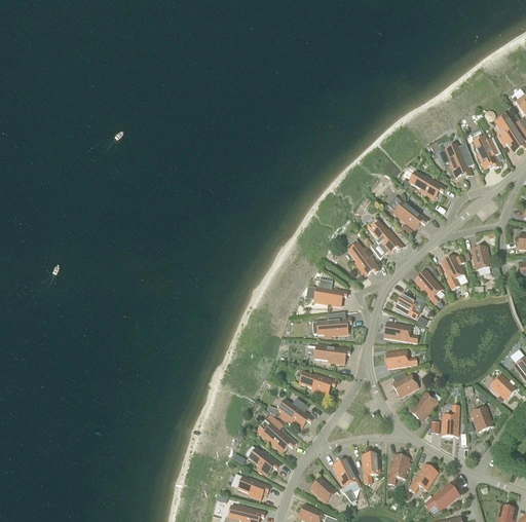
[(524,149),(525,147),(525,140),(517,125),(515,126),(509,117),(498,124),(505,136),(503,137),(513,151),(522,145),(524,149)]
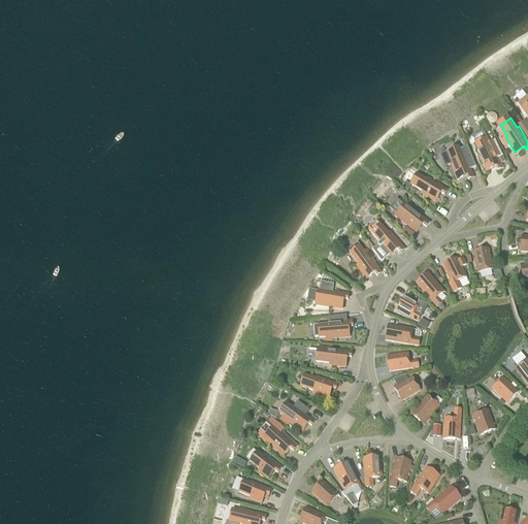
[(488,139),(486,134),(474,140),(481,152),(479,153),(486,168),(495,164),(497,167),(503,165),(500,160),(498,154),(502,152),(495,136),(488,139)]
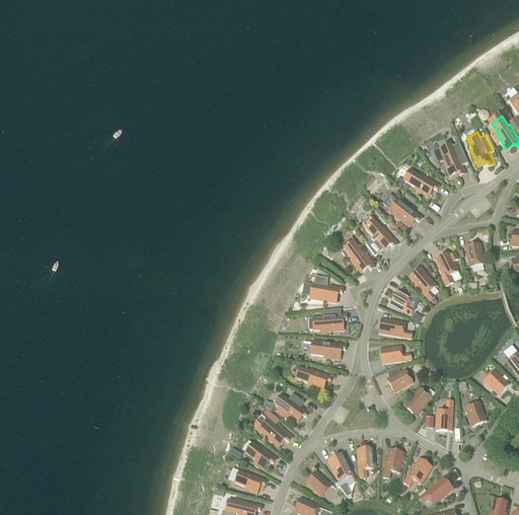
[(460,173),(465,171),(457,150),(455,151),(451,140),(439,145),(444,157),(443,158),(449,173),(458,169),(460,173)]
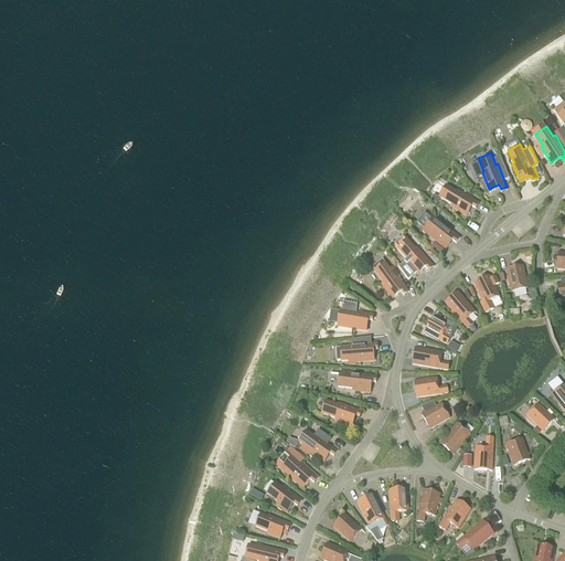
[(476,204),(479,199),(458,187),(457,188),(446,182),(439,193),(451,201),(450,202),(466,212),(471,202),(476,204)]
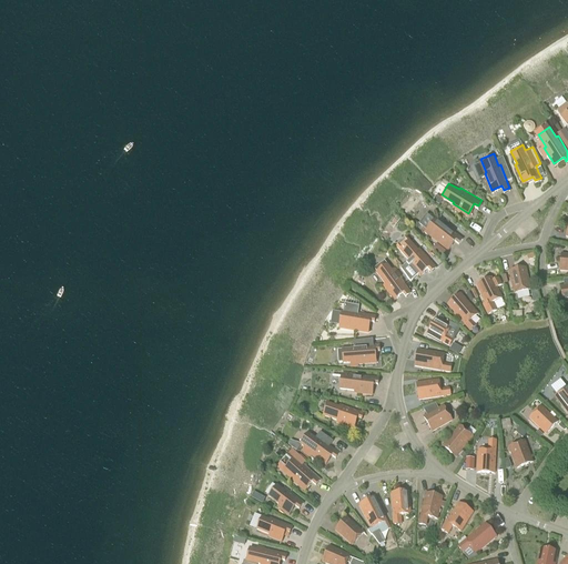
[(458,241),(463,235),(436,214),(425,229),(448,247),(455,238),(458,241)]
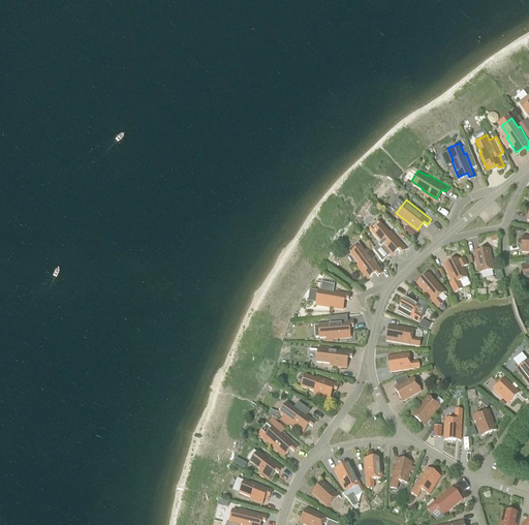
[(389,229),(381,221),(378,218),(369,226),(381,240),(379,241),(373,246),(382,258),(390,252),(391,253),(399,247),(401,250),(406,246),(391,228),(389,229)]
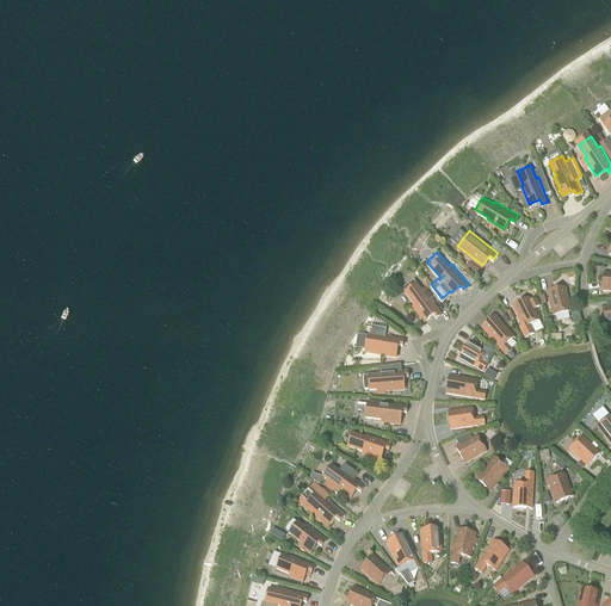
[(469,259),(466,264),(475,271),(479,266),(469,259)]
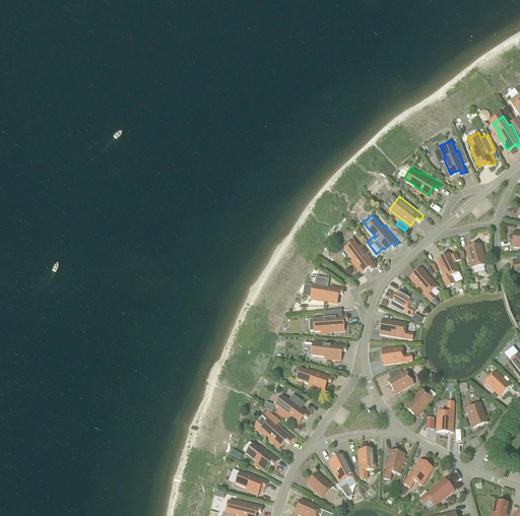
[(371,268),(376,265),(363,247),(361,248),(351,236),(342,243),(345,246),(344,246),(352,257),(350,258),(361,271),(369,265),(371,268)]
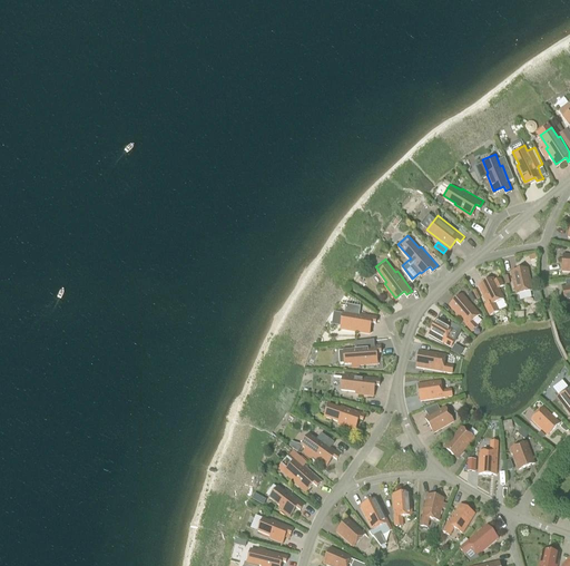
[(516,291),(532,288),(528,264),(511,269),(516,291)]
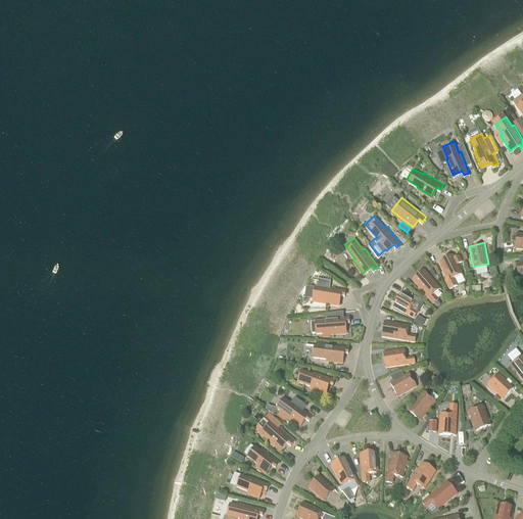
[(447,278),(462,271),(453,251),(438,258),(447,278)]
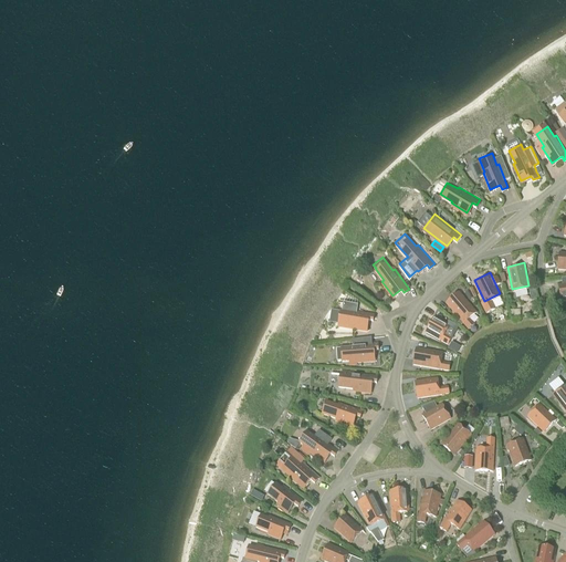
[(459,289),(446,300),(469,326),(474,321),(470,314),(477,309),(459,289)]
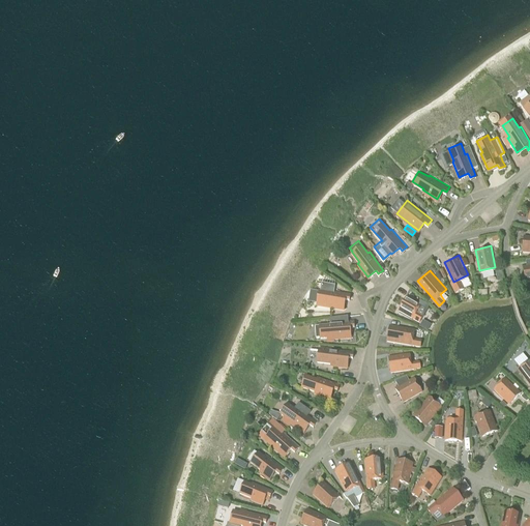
[(350,291),(334,289),(335,282),(322,280),(320,286),(319,286),(316,302),(344,307),(345,296),(349,297),(350,291)]
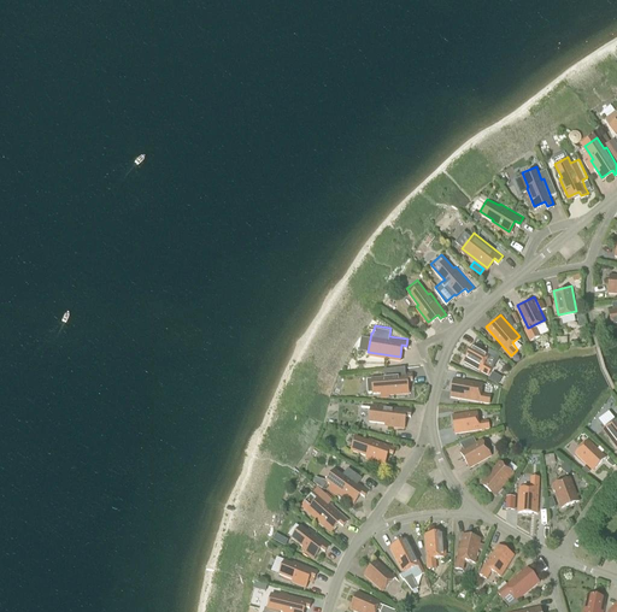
[(474,341),(464,358),(488,371),(493,364),(485,359),(489,351),(474,341)]
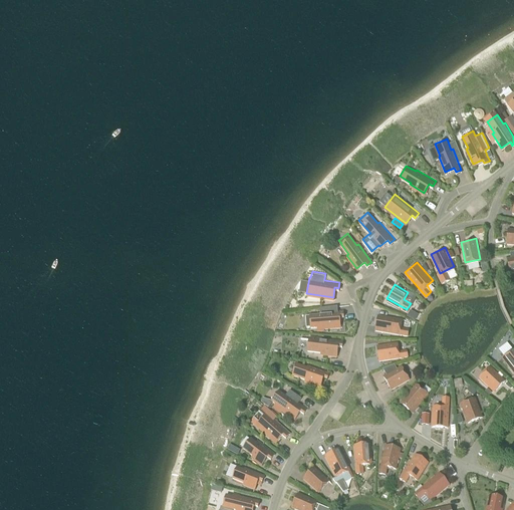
[(406,312),(414,316),(417,310),(409,306),(406,312)]
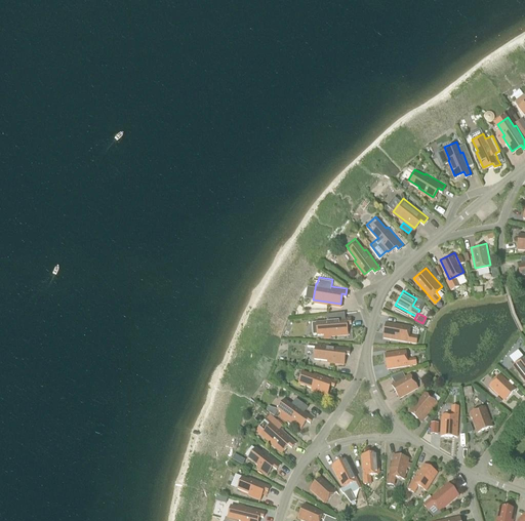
[(317,331),(317,332),(330,331),(330,333),(348,331),(347,321),(351,321),(350,315),(327,317),(327,315),(315,315),(316,320),(312,320),(313,331),(317,331)]
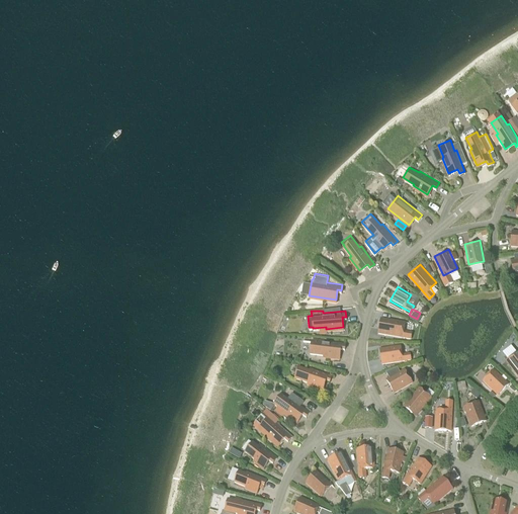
[(380,315),(378,330),(411,336),(412,329),(404,327),(405,319),(380,315)]
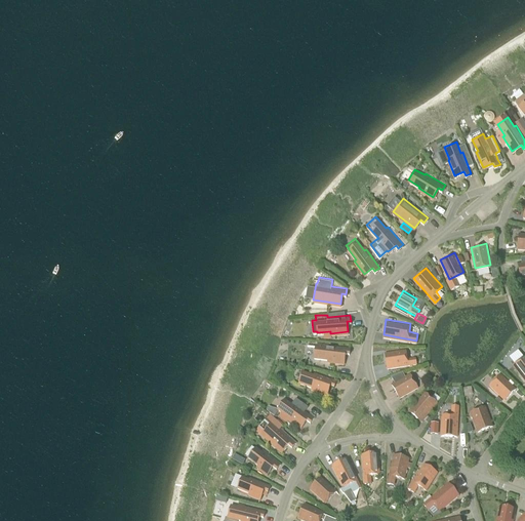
[(345,352),(349,352),(350,346),(327,343),(327,341),(317,339),(317,344),(316,344),(314,356),(327,358),(327,360),(344,362),(345,352)]
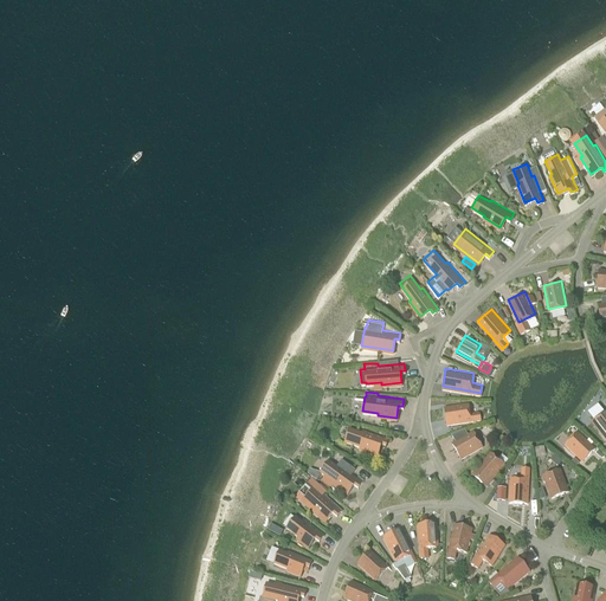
[(597,398),(586,406),(592,414),(603,406),(597,398)]
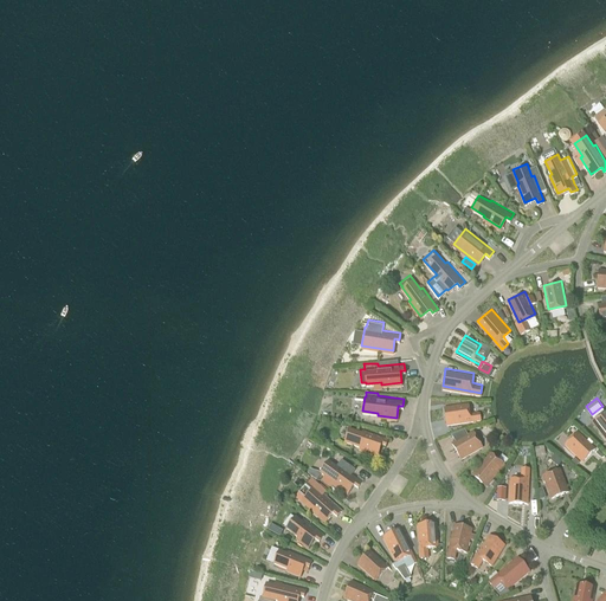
[(446,422),(479,418),(479,409),(470,411),(468,400),(444,404),(446,422)]
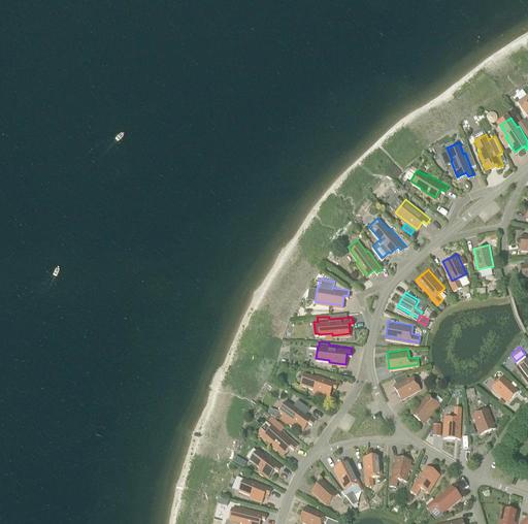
[(527,381),(527,355),(516,365),(527,381)]
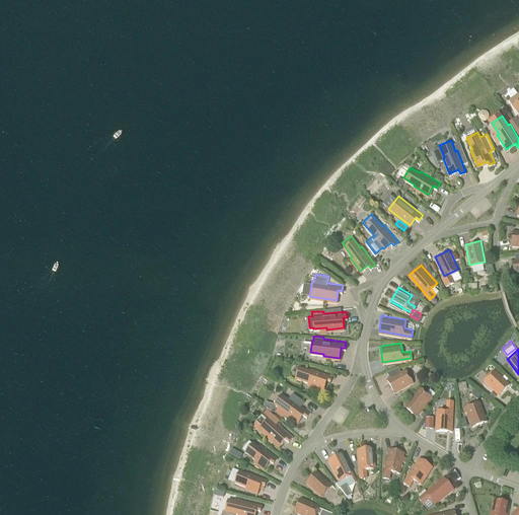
[(330,380),(332,374),(310,366),(310,368),(299,365),(295,376),(308,380),(307,382),(323,388),(326,378),(330,380)]
